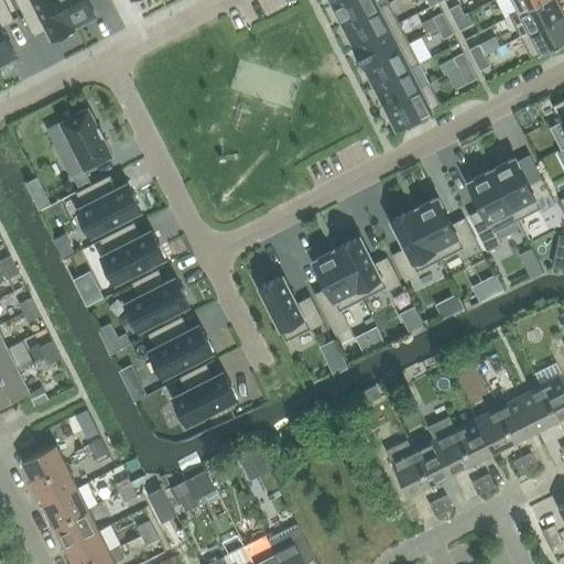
[(0,0),(0,63),(17,55),(1,26),(13,20),(2,0),(0,0)]
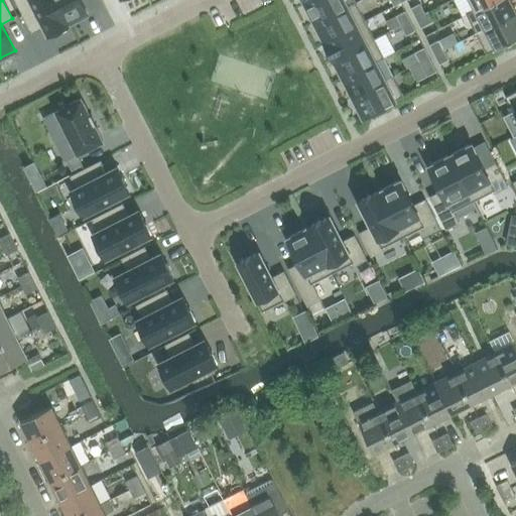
[(47,34),(50,33),(52,36),(68,28),(66,25),(68,24),(54,0),(15,0),(22,13),(33,8),(47,34)]
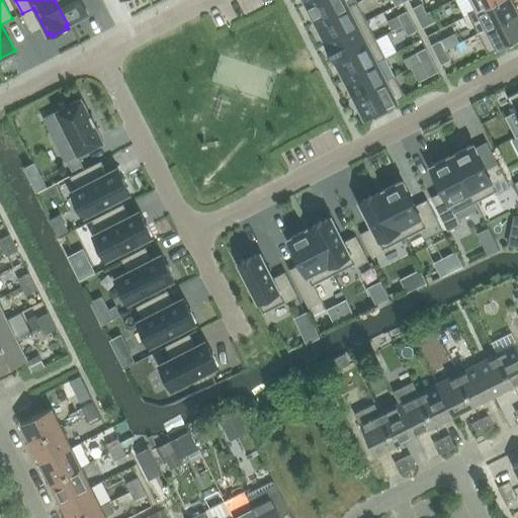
[(55,0),(68,24),(69,24),(69,23),(88,13),(81,0),(55,0)]
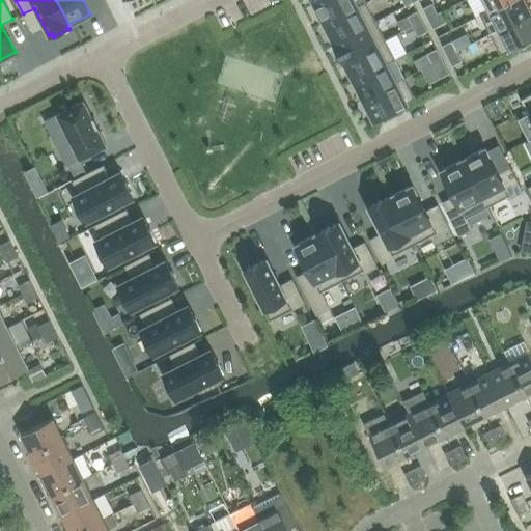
[(364,0),(325,0),(315,5),(325,24),(357,7),(366,3),(364,0)]
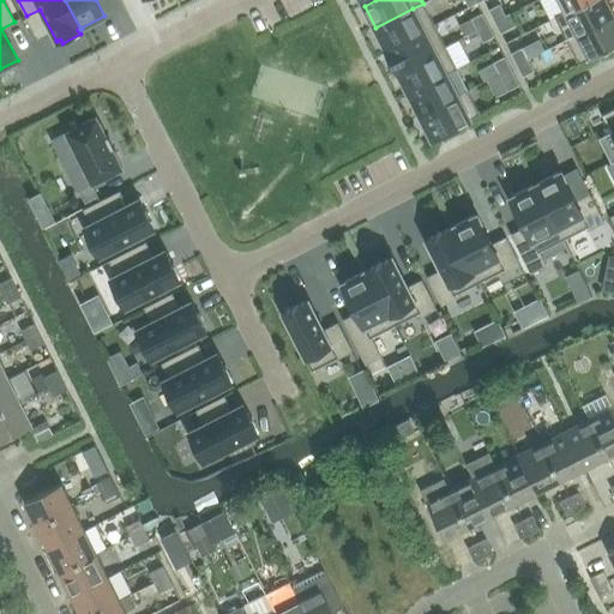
[(613,14),(606,0),(590,0),(565,13),(565,12),(554,17),(566,40),(613,14)]
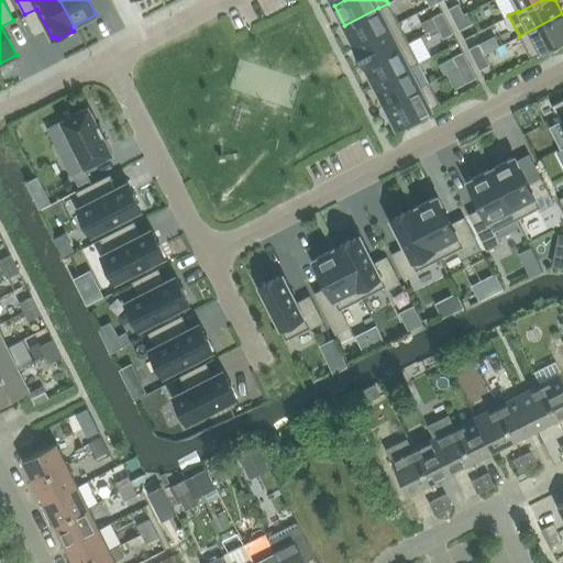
[(511,0),(518,11),(518,12),(541,0),(511,0)]
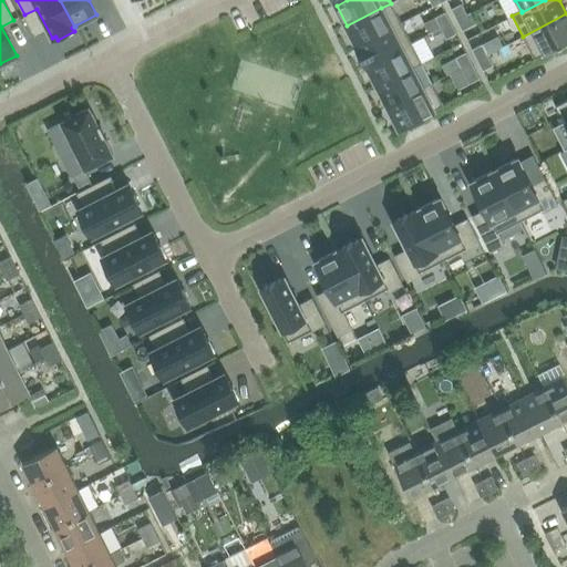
[(381,8),(347,26),(357,45),(356,45),(356,47),(401,23),(391,3),(381,8)]
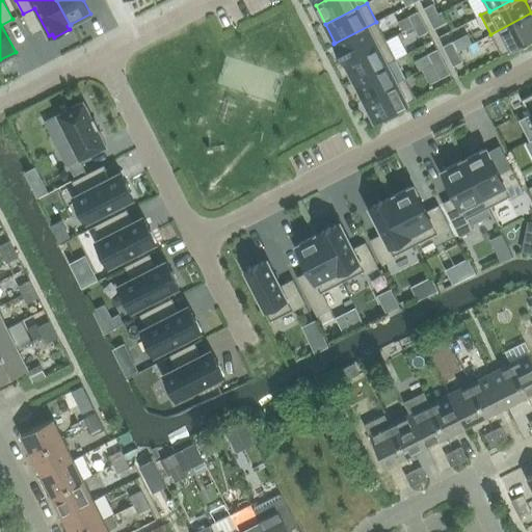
[(439,14),(433,4),(423,8),(428,19),(439,14)]
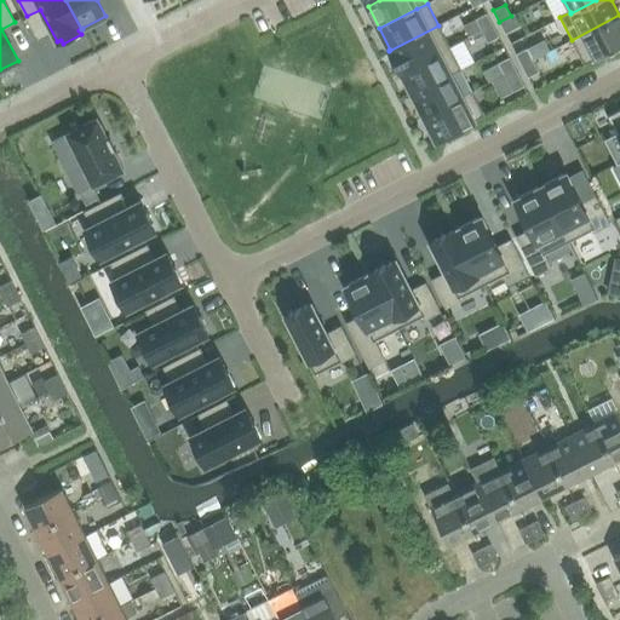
[(493,26),(487,13),(476,19),(482,32),(493,26)]
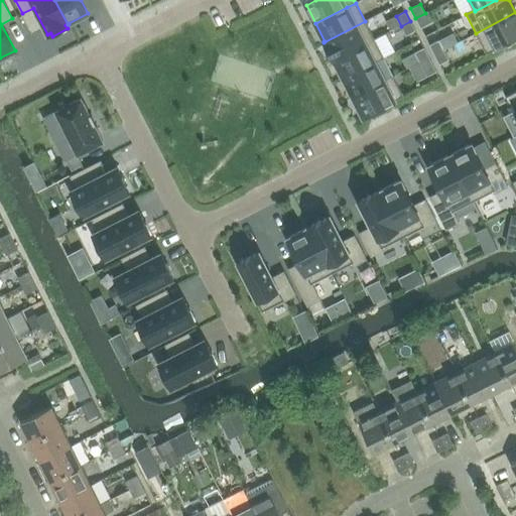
[(433,21),(428,11),(425,13),(415,18),(420,28),(433,21)]
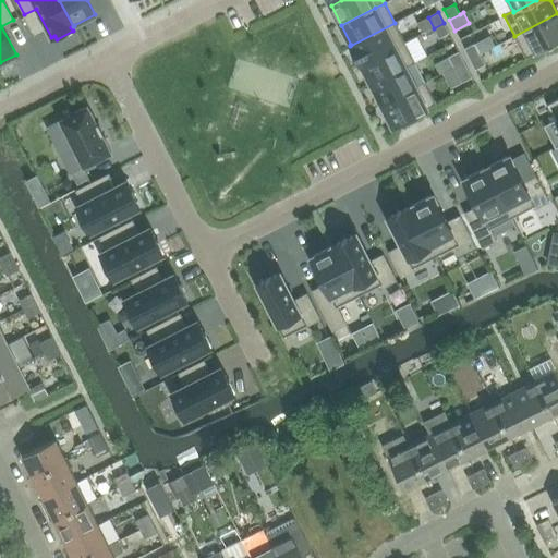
[(557,41),(557,13),(514,36),(525,58),(557,41)]
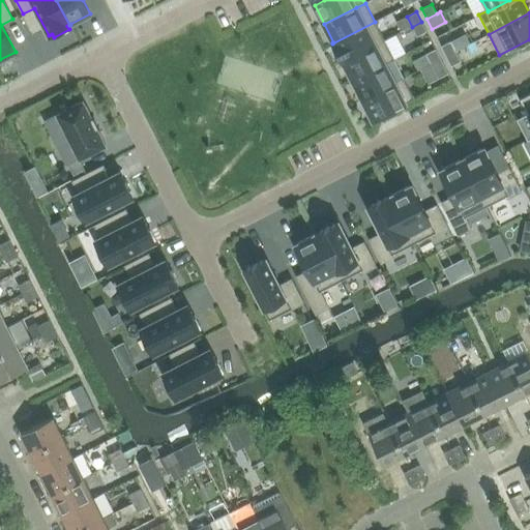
[(375,22),(332,43),(343,62),(384,40),(375,22)]
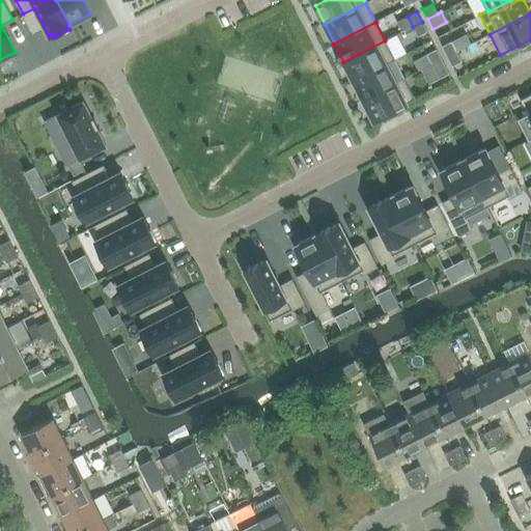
[(422,22),(413,27),(418,36),(427,32),(422,22)]
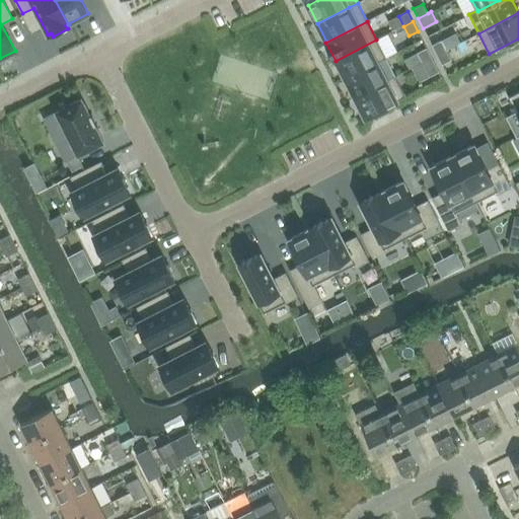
[(378,63),(386,59),(376,40),(336,61),(336,62),(337,61),(346,79),(377,62),(378,63)]
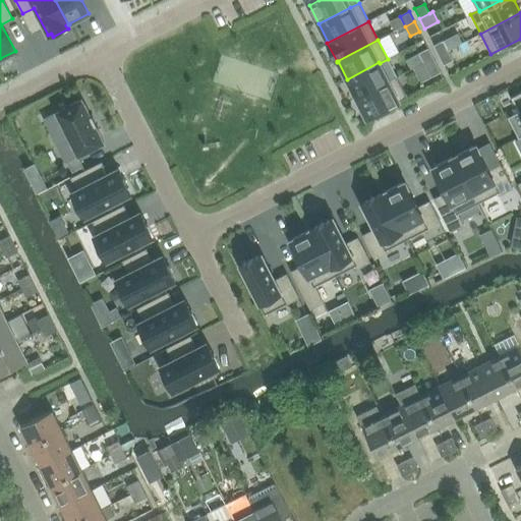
[(448,51),(443,41),(433,46),(439,55),(448,51)]
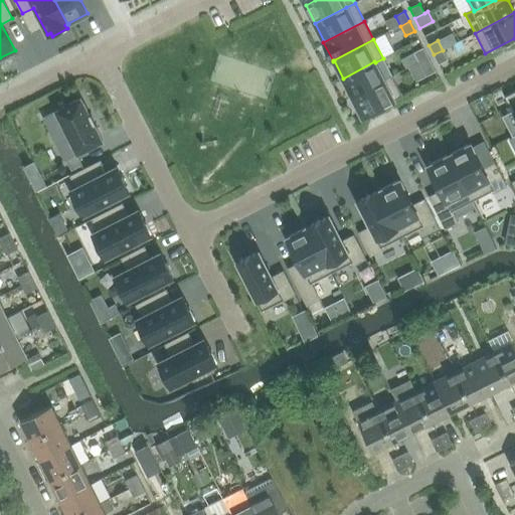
[(414,52),(418,62),(428,57),(423,48),(414,52)]
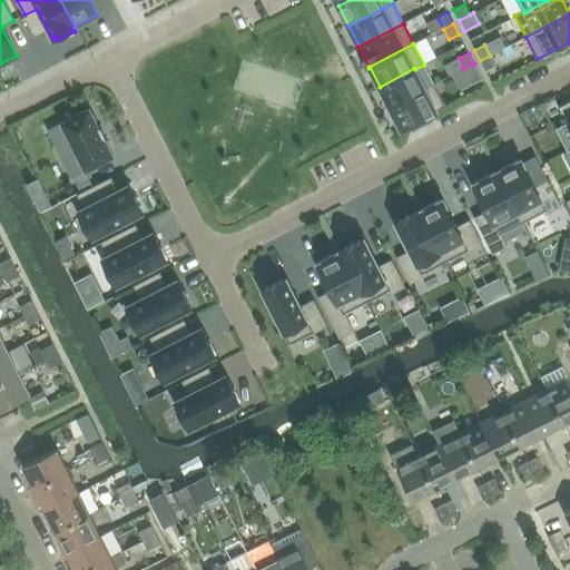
[(480,60),(485,71),(495,67),(490,56),(480,60)]
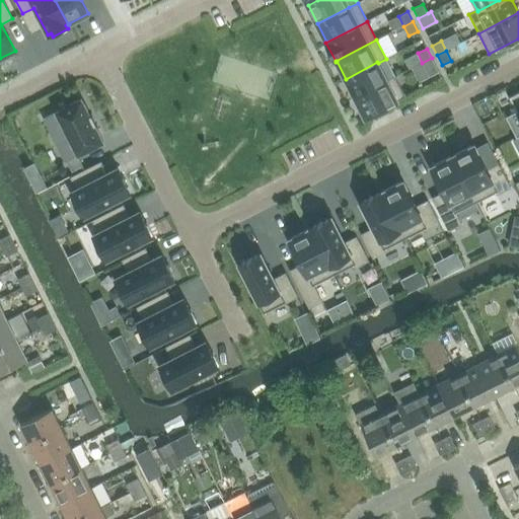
[(422,63),(430,77),(439,72),(432,58),(422,63)]
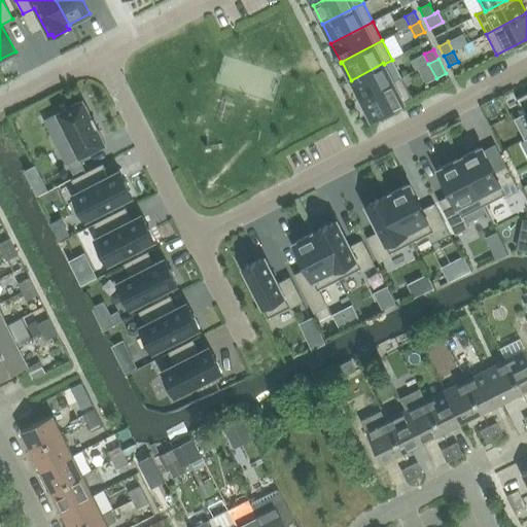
[(383,63),(351,80),(360,99),(393,82),(392,81),(384,64),(383,63)]
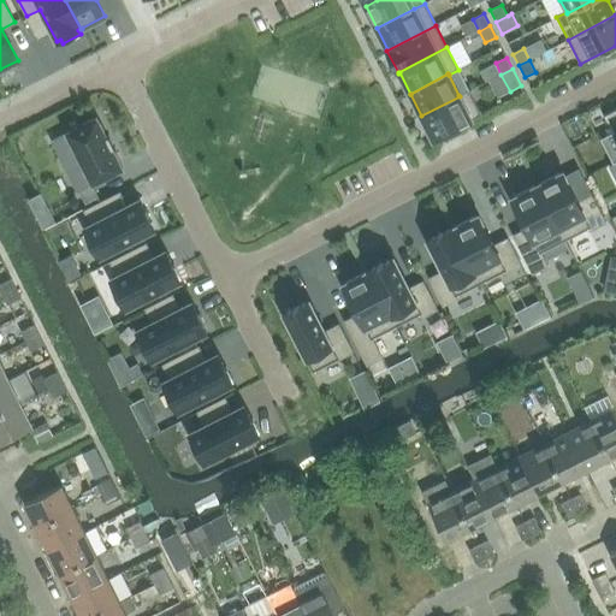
[(460,96),(421,116),(433,140),(481,114),(469,90),(458,95),(460,96)]
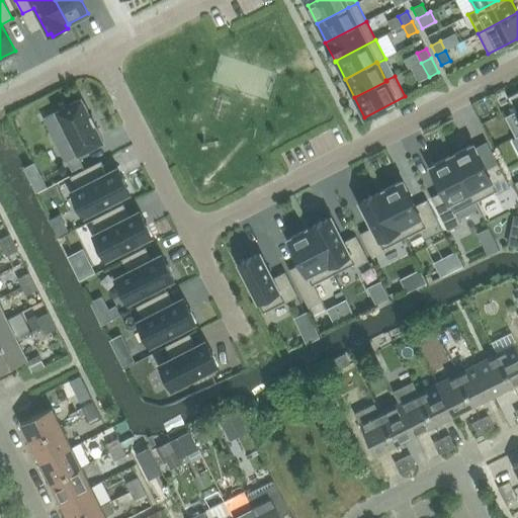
[(516,113),(506,118),(516,138),(517,137),(517,91),(508,97),(516,113)]
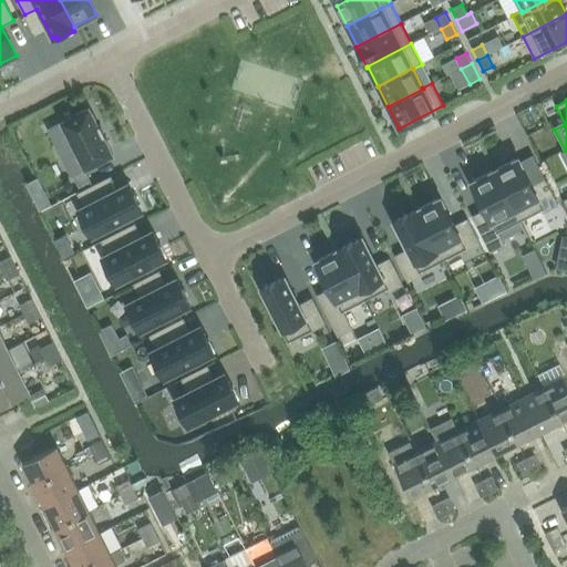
[(74,147),(61,155),(72,176),(84,169),(113,155),(103,136),(104,135),(100,126),(99,127),(89,107),(61,122),(74,147)]
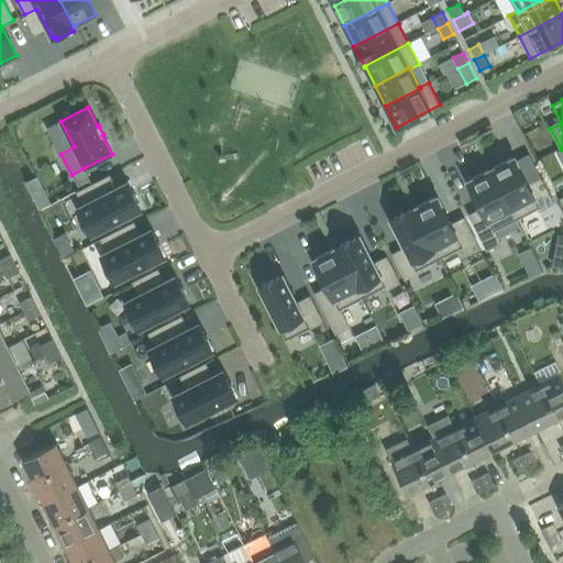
[(539,209),(540,211),(553,203),(541,178),(529,185),(515,157),(490,169),(517,220),(539,209)]
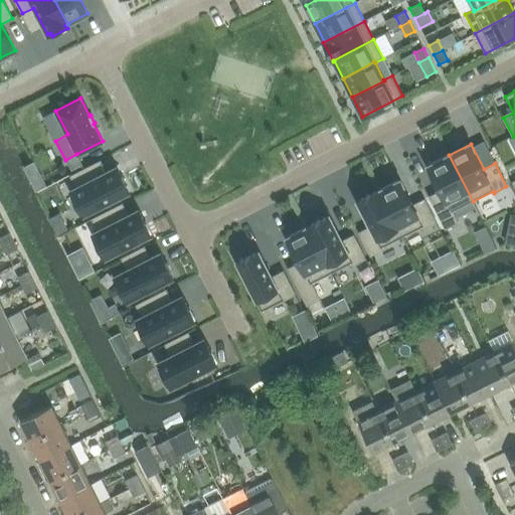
[(76,154),(65,160),(71,171),(82,165),(76,154)]
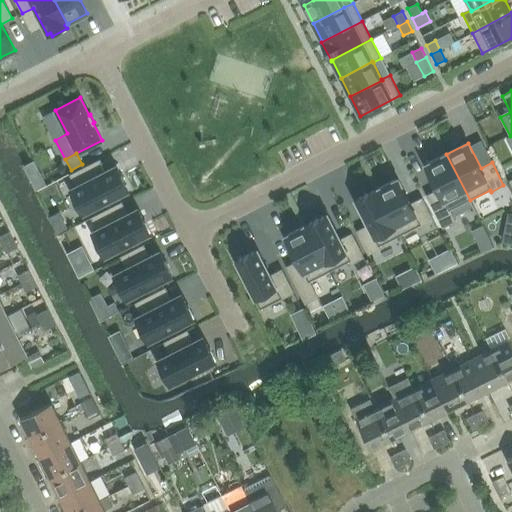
[(425,165),(438,190),(427,196),(443,228),(455,221),(449,210),(470,200),(446,154),(425,165)]
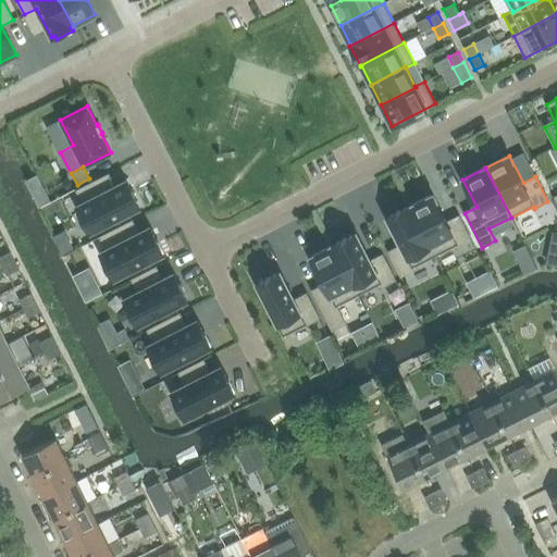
[(91,232),(139,208),(126,181),(115,187),(109,174),(76,190),(83,203),(77,206),(91,232)]
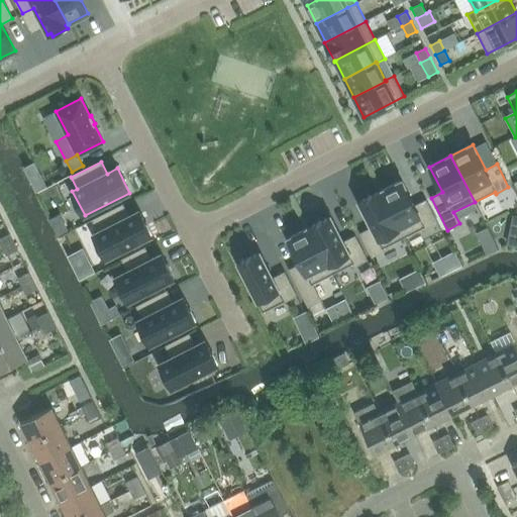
[(404,238),(424,227),(425,229),(437,223),(426,200),(415,206),(402,181),(380,192),(404,238)]
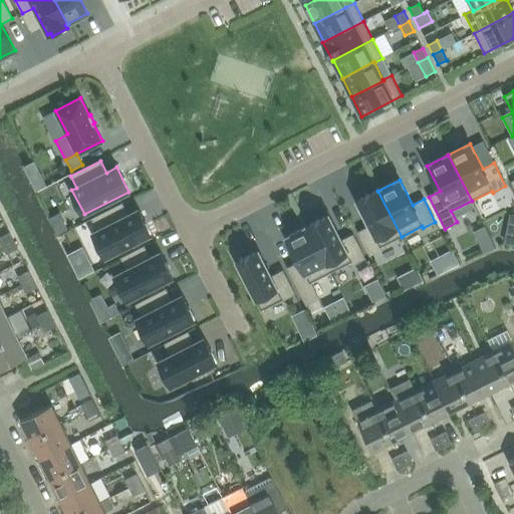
[(381,247),(402,237),(377,191),(356,201),(369,227),(358,232),(369,255),(382,249),(381,247)]
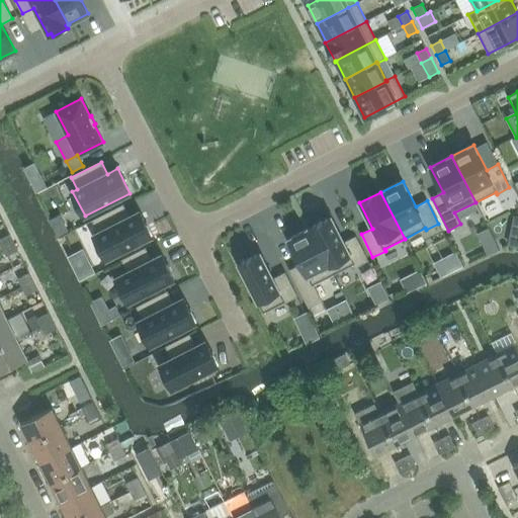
[(139,211),(128,217),(123,205),(93,221),(99,232),(94,235),(106,259),(152,237),(139,211)]
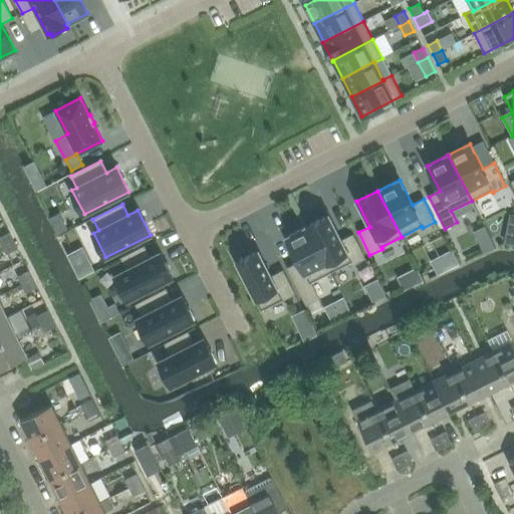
[(329,215),(307,226),(331,272),(351,262),(352,264),(364,258),(353,235),(342,241),(329,215)]
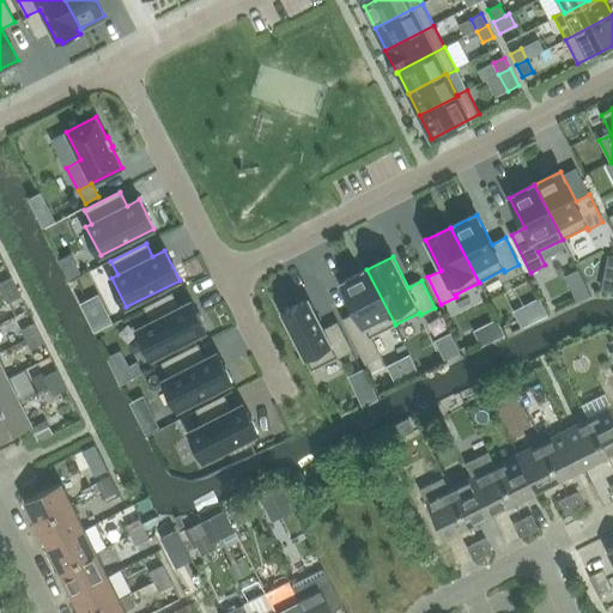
[(341,283),(357,314),(344,320),(365,364),(381,356),(371,338),(395,325),(366,269),(341,283)]
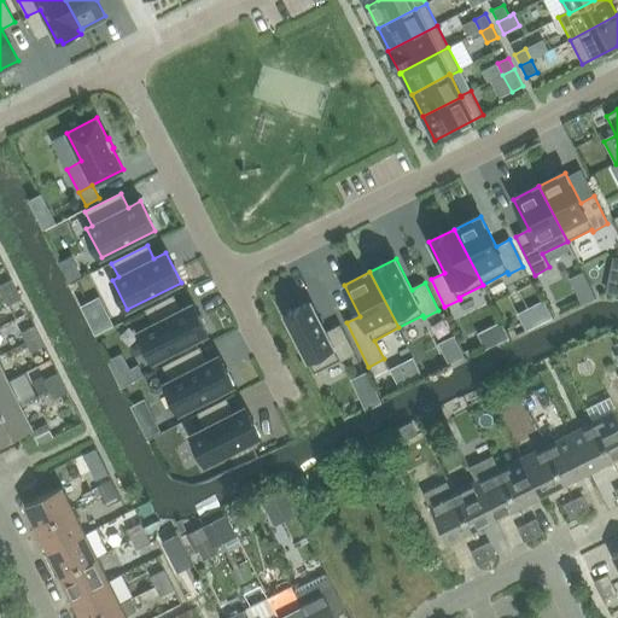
[(0,291),(3,296),(16,290),(11,280),(0,285),(0,291)]
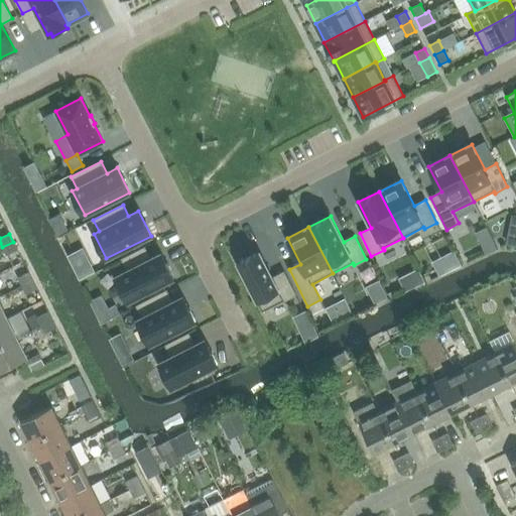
[(13,242),(2,247),(6,255),(17,250),(13,242)]
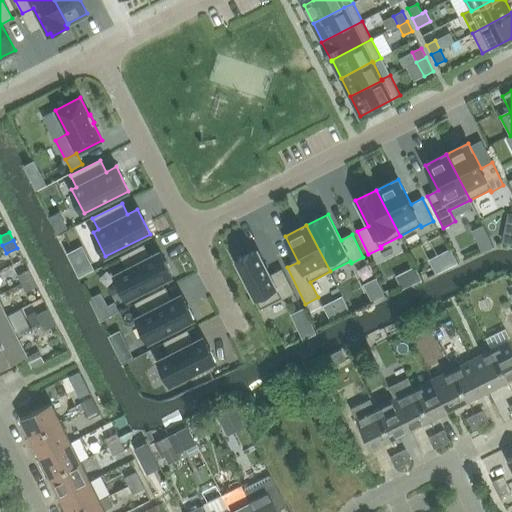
[(144,246),(121,257),(127,268),(115,275),(127,299),(172,276),(159,252),(149,257),(144,246)]
